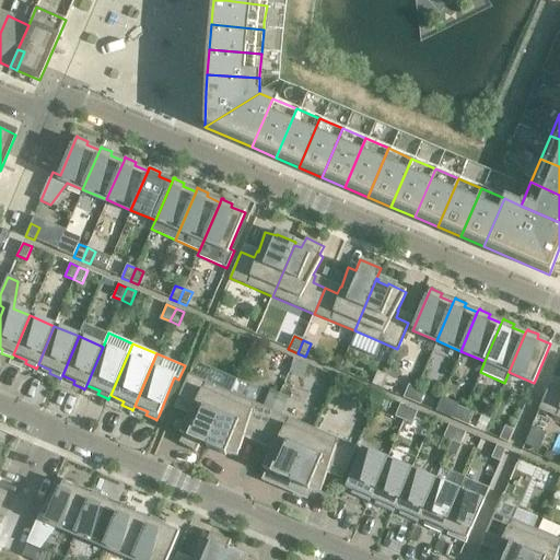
[(294,360),(289,374),(302,380),(307,365),(294,360)]
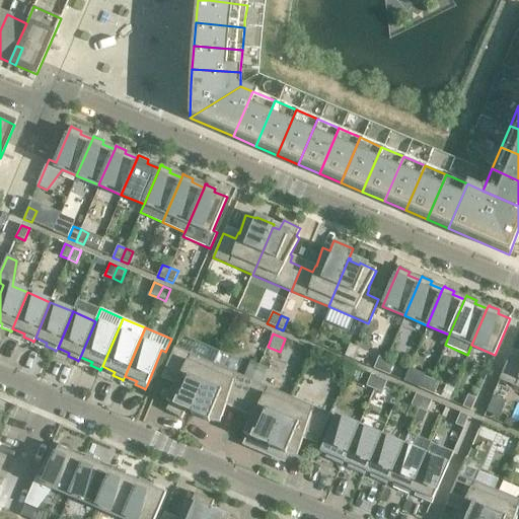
[(350,345),(345,357),(353,360),(358,348),(350,345)]
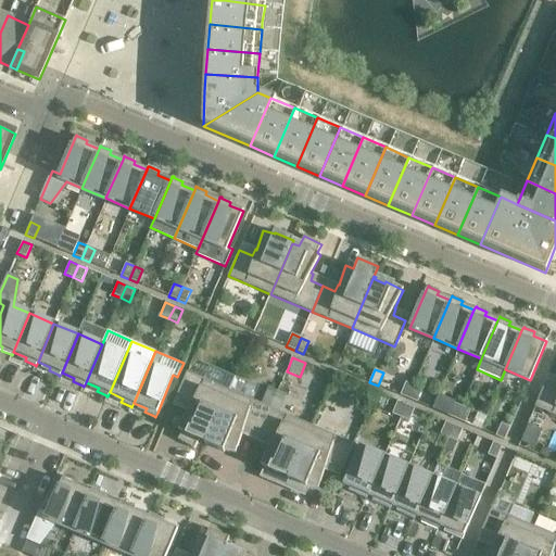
[(187,373),(175,399),(188,404),(186,411),(187,412),(178,429),(181,431),(177,440),(194,449),(200,438),(206,441),(228,390),(204,380),(187,373)]
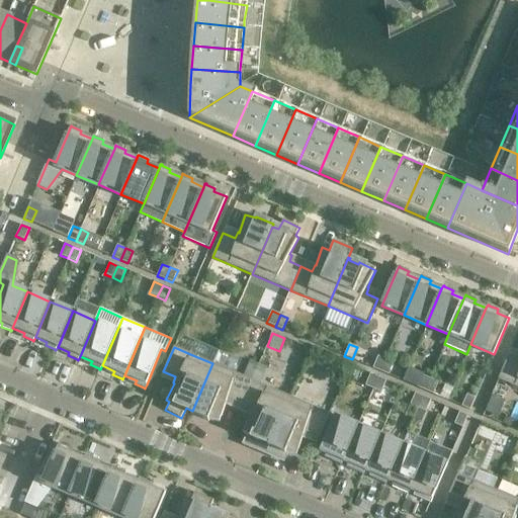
[(517,387),(517,359),(508,355),(498,379),(517,387)]
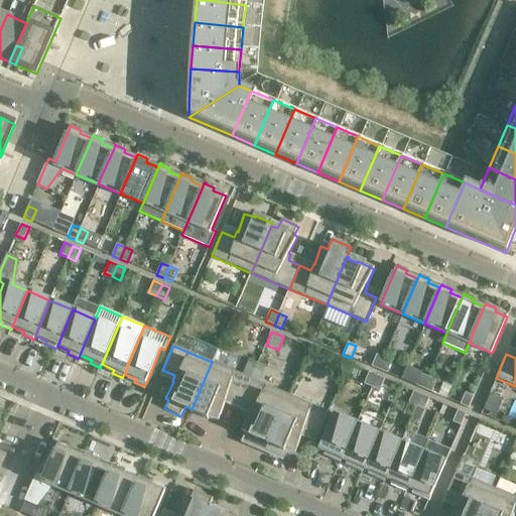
[(371,367),(380,371),(385,359),(376,355),(371,367)]
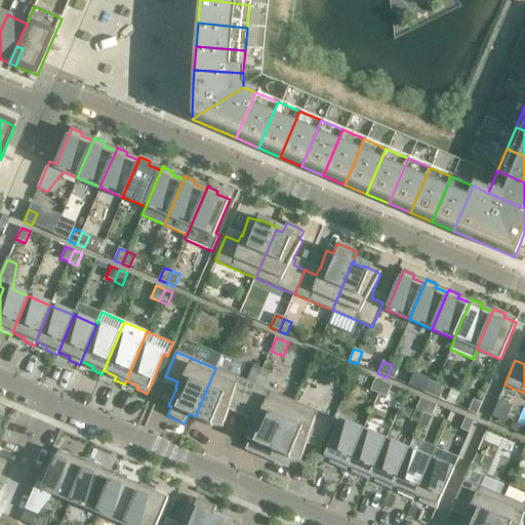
[(392,365),(387,377),(394,380),(399,368),(392,365)]
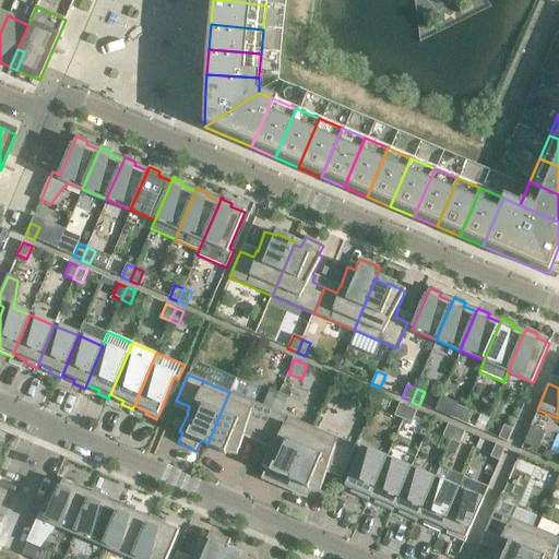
[(207,443),(205,447),(225,454),(225,452),(237,456),(244,437),(245,438),(248,431),(260,437),(278,394),(270,390),(262,406),(252,402),(229,392),(207,443)]
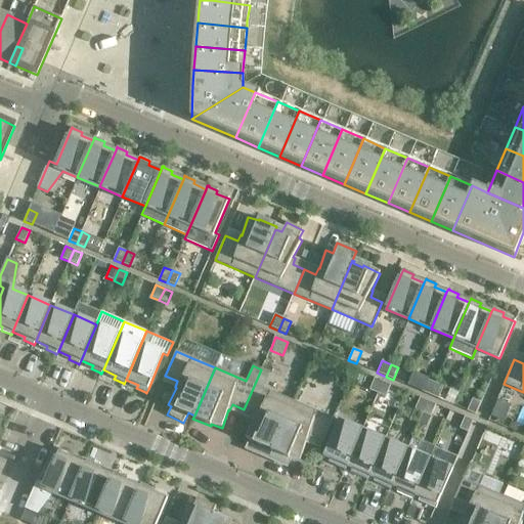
[(261,369),(244,409),(256,413),(253,420),(255,421),(246,438),(251,441),(248,448),(267,456),(291,400),(266,390),(261,388),(268,373),(261,369)]
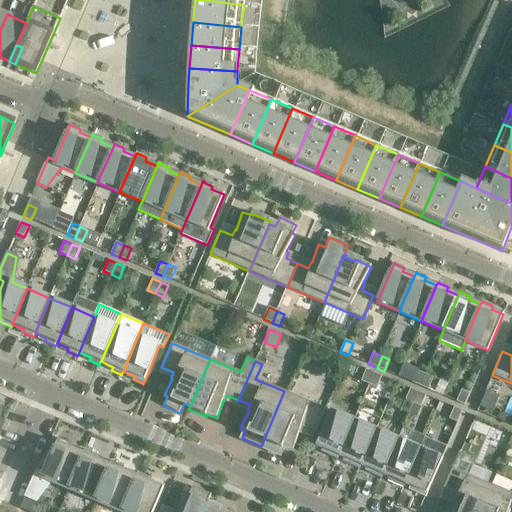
[(361,381),(369,385),(374,373),(366,370),(361,381)]
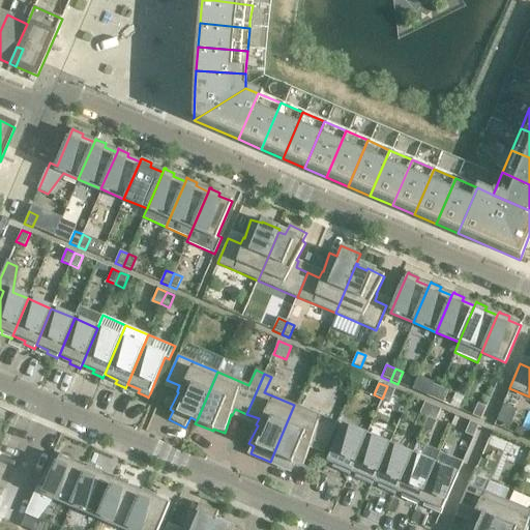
[(427,396),(436,400),(441,388),(432,384),(427,396)]
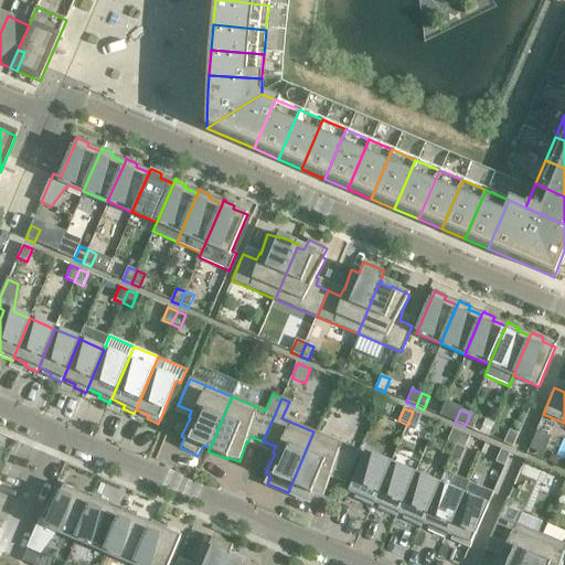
[(413,412),(407,425),(415,428),(420,415),(413,412)]
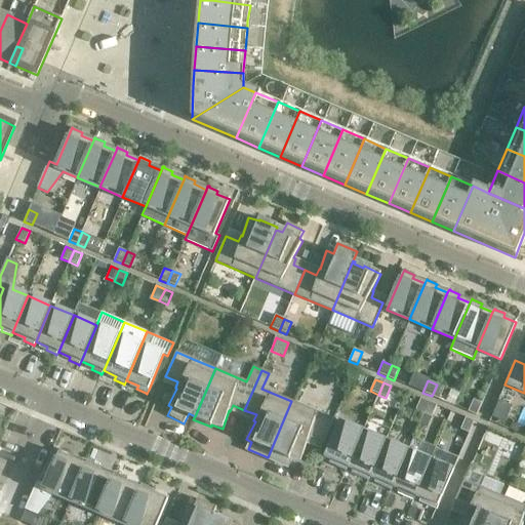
[(437,385),(432,396),(439,400),(444,388),(437,385)]
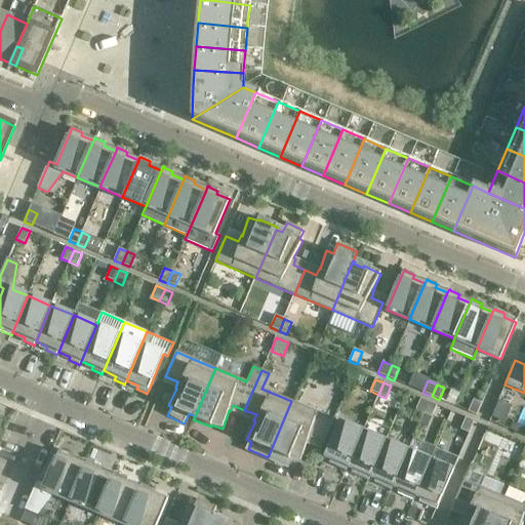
[(423,414),(429,402),(420,399),(415,410),(423,414)]
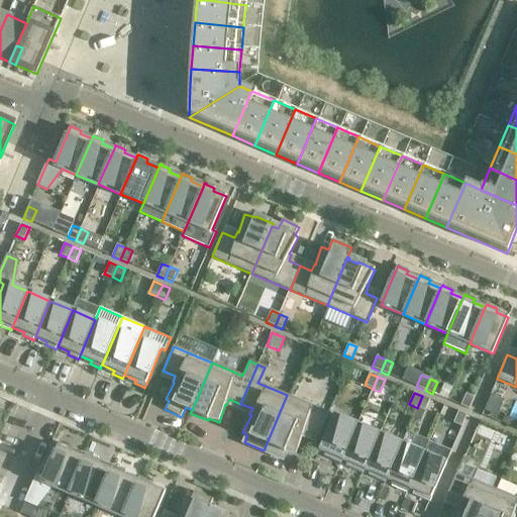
[(466,394),(460,406),(469,409),(474,397),(466,394)]
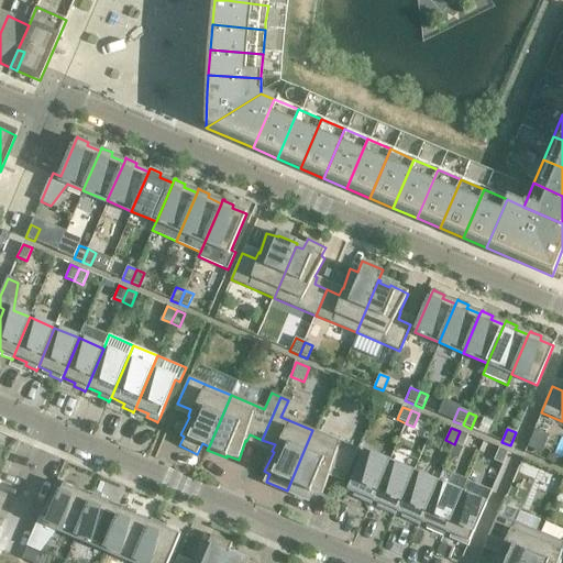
[(312,430),(287,490),(307,499),(310,492),(322,495),(329,475),(331,476),(333,470),(346,475),(357,449),(340,441),(312,430)]
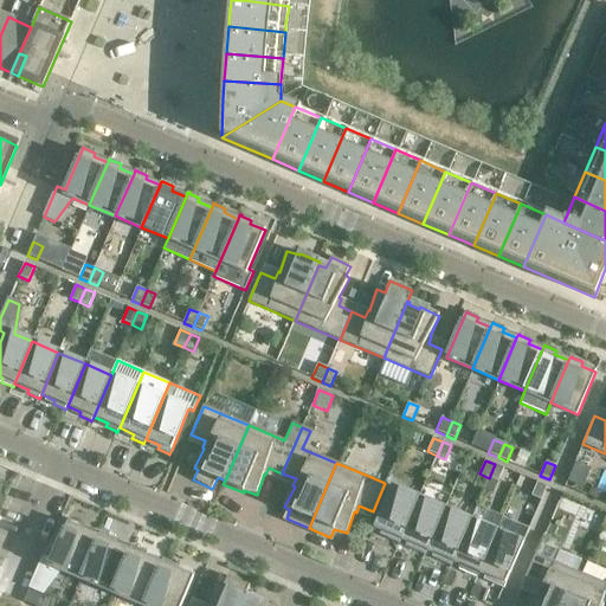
[(504,468),(495,464),(489,478),(498,482),(504,468)]
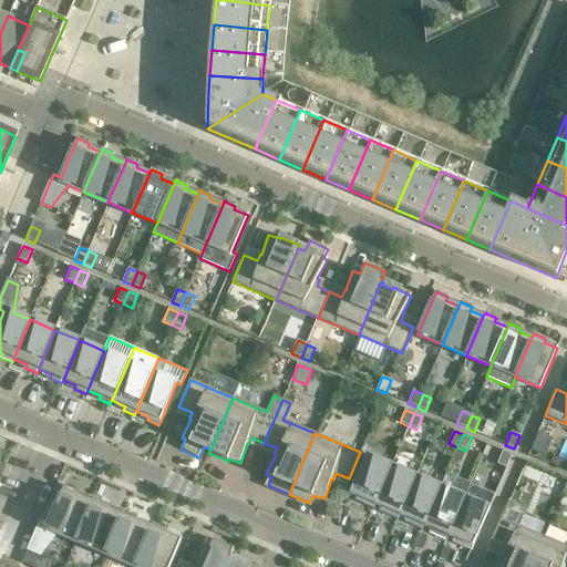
[(538,436),(534,449),(544,452),(548,441),(538,436)]
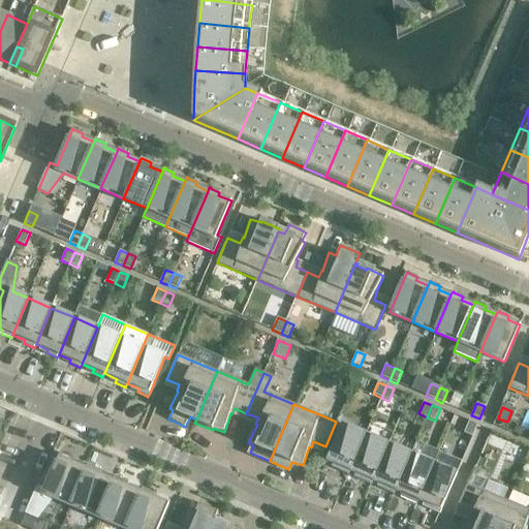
[(477,425),(469,421),(464,433),(472,437),(477,425)]
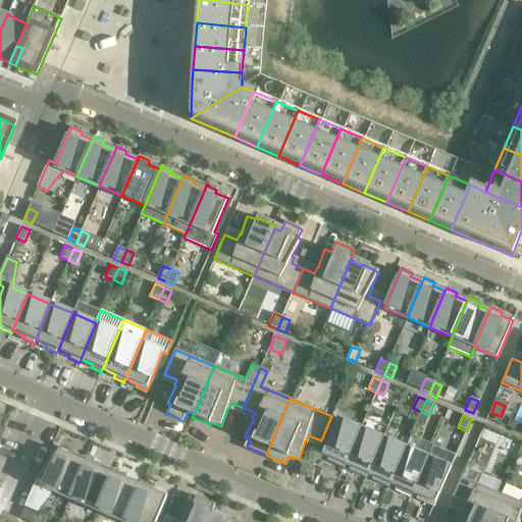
[(344,468),(346,464),(361,428),(337,418),(322,455),(335,460),(333,463),(343,467),(343,468),(344,468)]
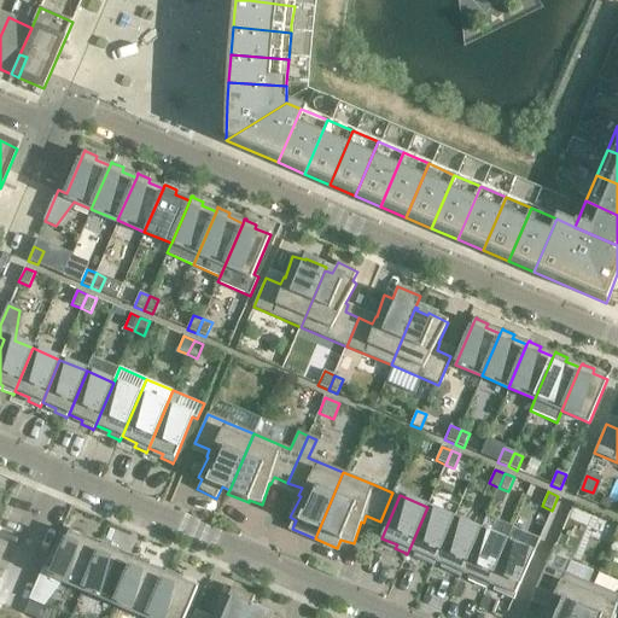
[(433,566),(436,561),(454,519),(427,507),(409,549),(424,557),(421,560),(432,565),(433,566)]
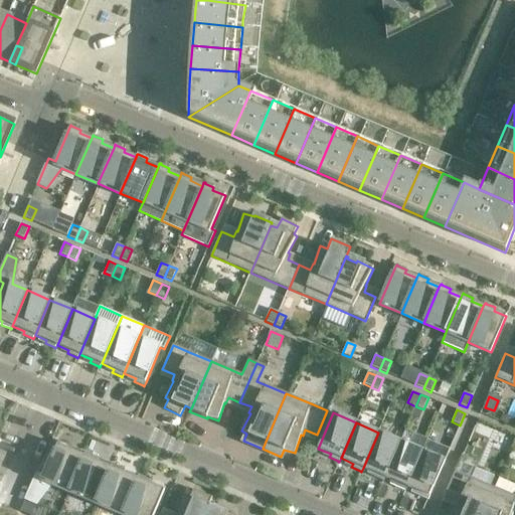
[(378,433),(363,468),(375,473),(373,476),(382,480),(382,481),(383,481),(385,477),(400,442),(378,433)]
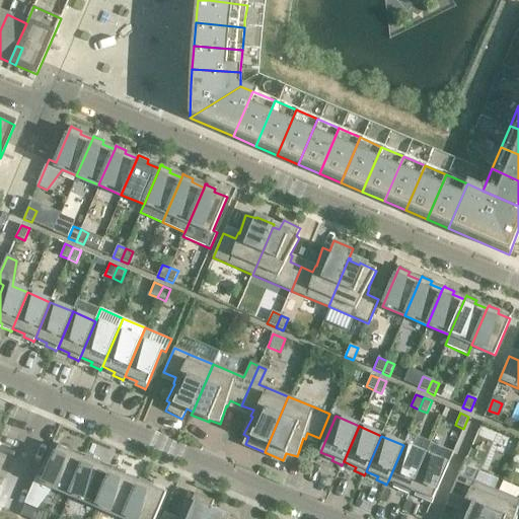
[(69,495),(84,459),(71,453),(72,451),(59,444),(58,448),(44,480),(36,477),(25,503),(34,507),(52,488),(69,495)]
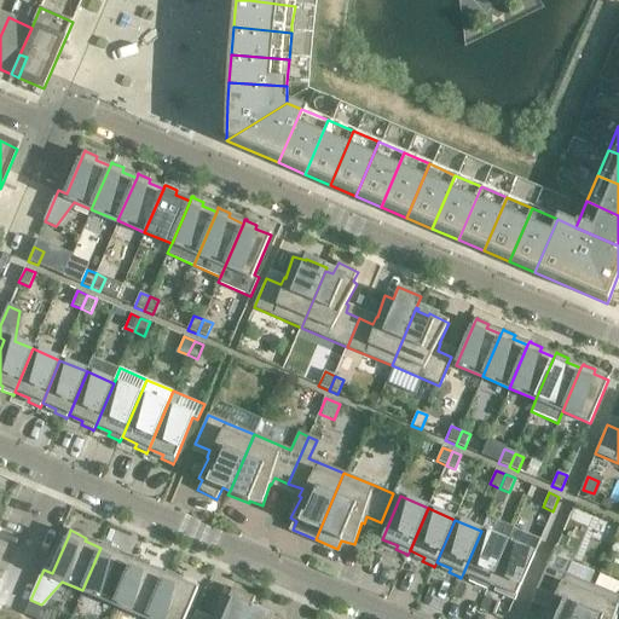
[(481,531),(463,573),(478,579),(475,584),(486,589),(487,589),(490,585),(508,543),(481,531)]
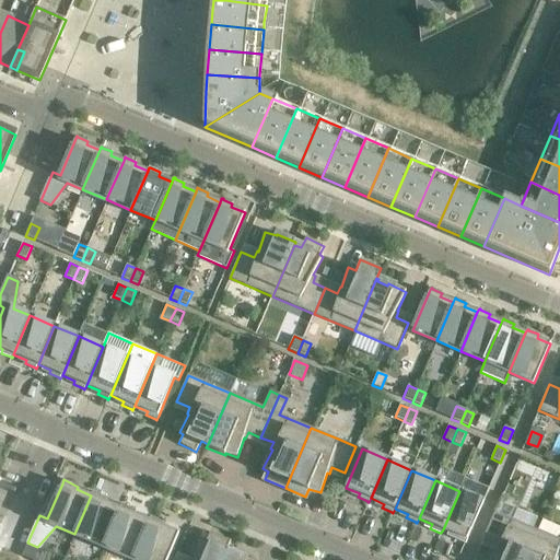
[(104,547),(120,508),(106,502),(107,499),(93,491),(91,496),(74,534),(104,547)]
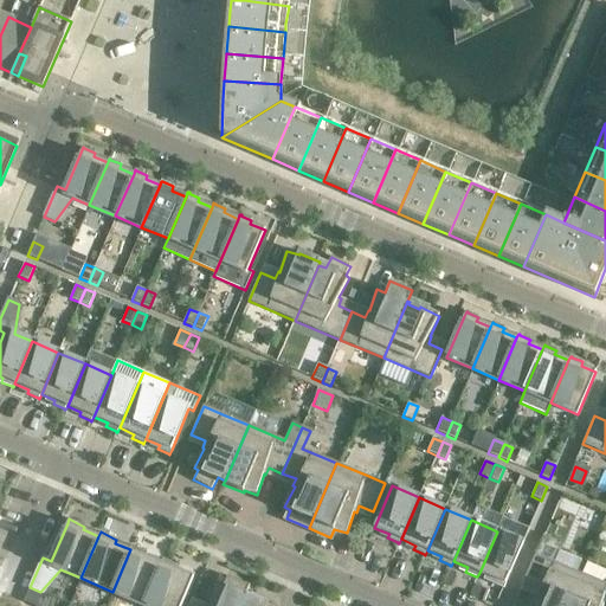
[(497,532),(479,573),(494,579),(491,582),(502,587),(503,588),(505,584),(523,542),(497,532)]
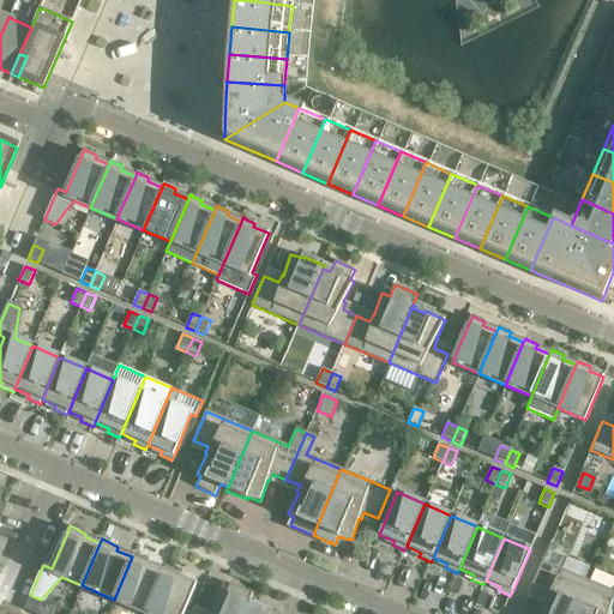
[(145,613),(163,571),(148,564),(149,560),(133,553),(132,557),(114,600),(145,613)]
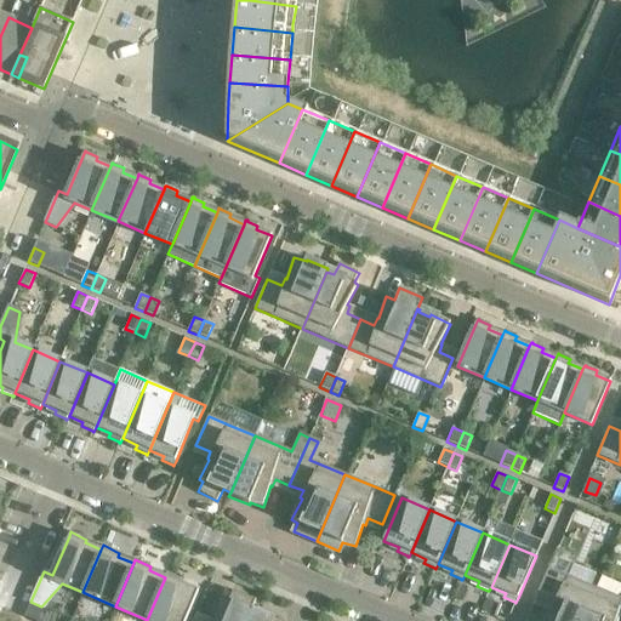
[(579,620),(591,596),(565,585),(569,577),(548,568),(536,598),(551,604),(547,611),(550,611),(543,620),(579,620)]
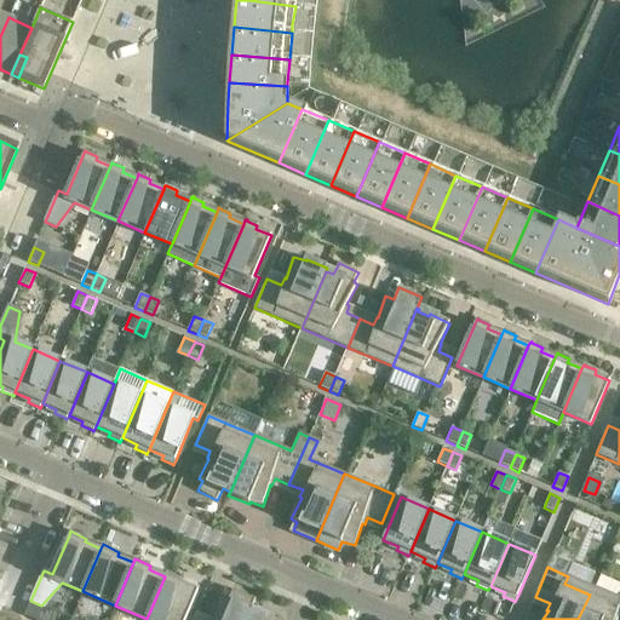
[(167,572),(165,577),(147,619),(149,619),(185,619),(199,590),(182,583),(183,580),(167,572)]
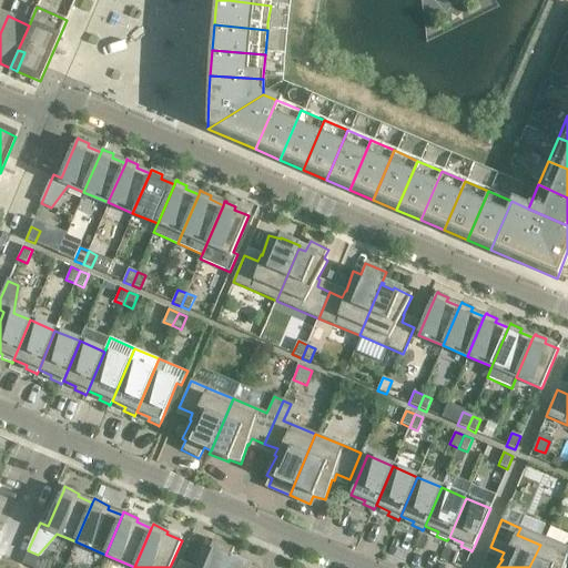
[(227,567),(231,560),(233,558),(230,557),(234,548),(213,539),(209,550),(201,548),(194,567),(193,567),(192,567),(178,567),(176,567),(227,567)]
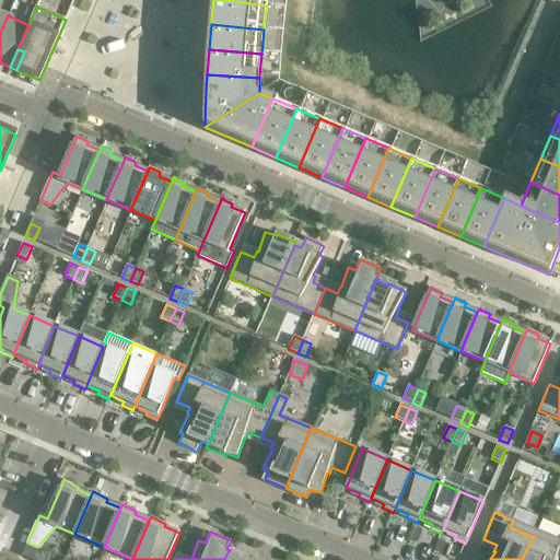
[(533,537),(522,559),(559,559),(559,541),(558,547),(533,537)]
